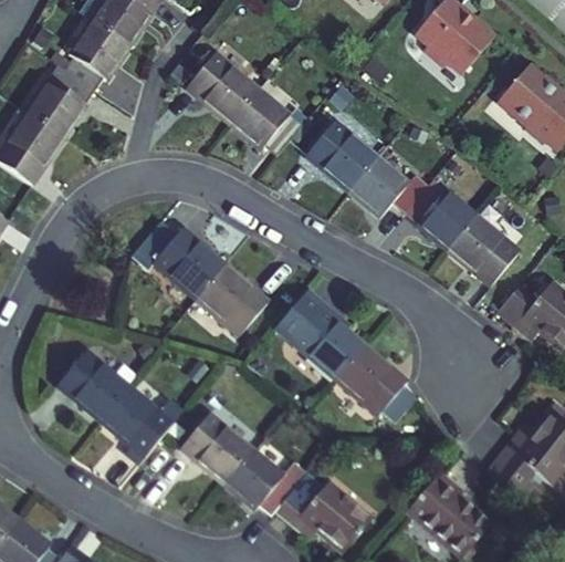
[(105,0),(94,17),(131,42),(158,0),(105,0)]
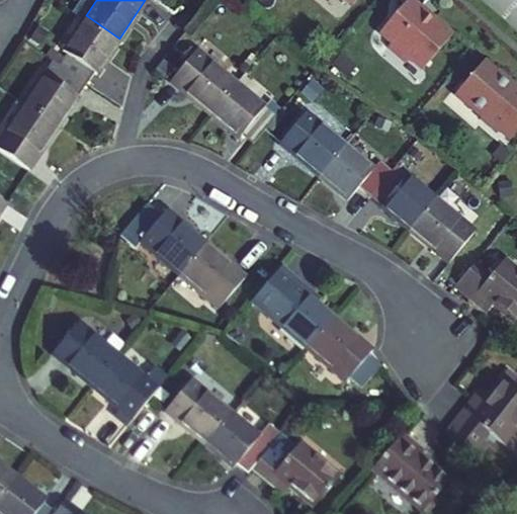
[(405,0),(380,28),(393,38),(389,44),(408,60),(411,55),(424,65),(454,29),(434,13),(432,15),(424,8),(424,5),(418,0),(405,0)]
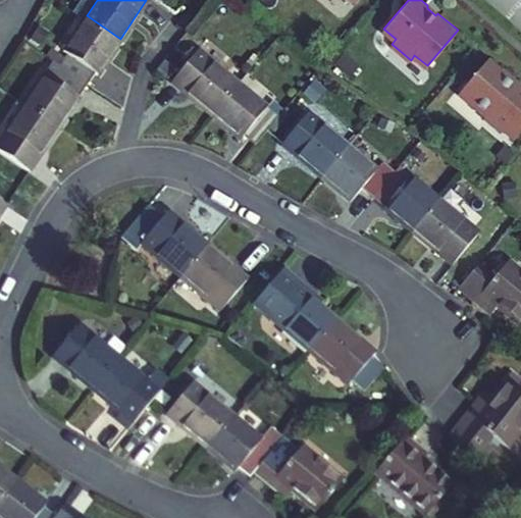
[(428,5),(427,5),(427,8),(435,15),(437,13),(428,5)]
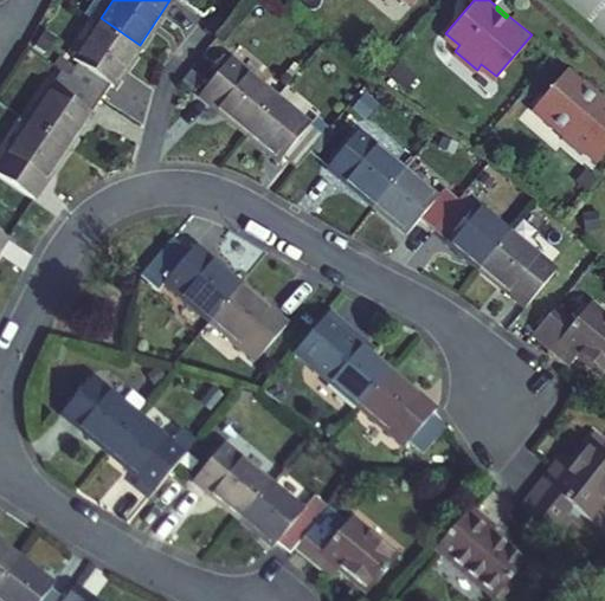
[(72,73),(102,94),(111,81),(114,82),(140,45),(101,18),(75,56),(81,60),(72,73)]
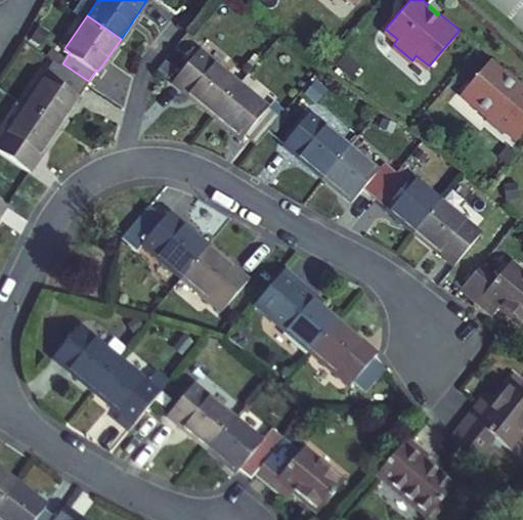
[(188,92),(216,60),(200,47),(173,79),(188,92)]
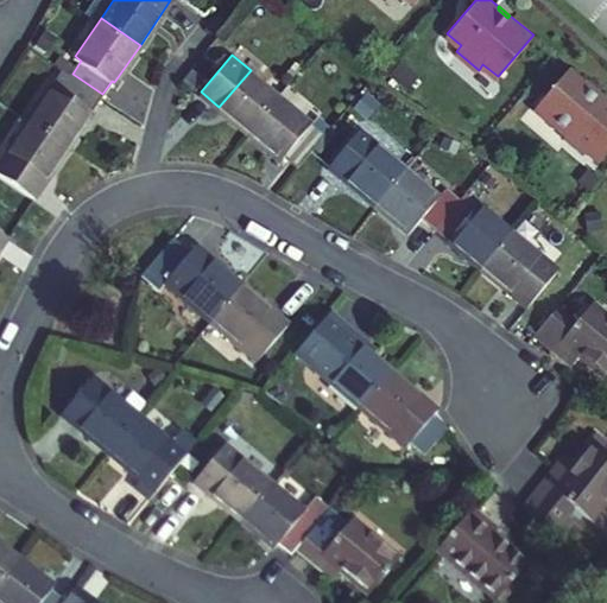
[(570,64),(566,70),(581,83),(586,78),(570,64)]
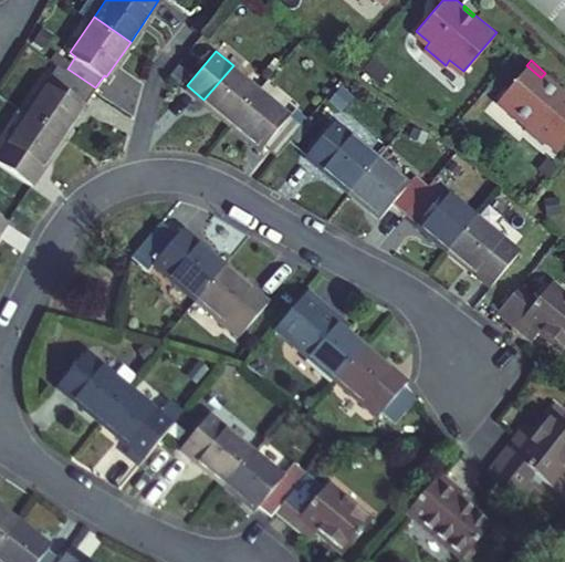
[(28,111),(63,135),(95,87),(67,69),(60,63),(28,111)]
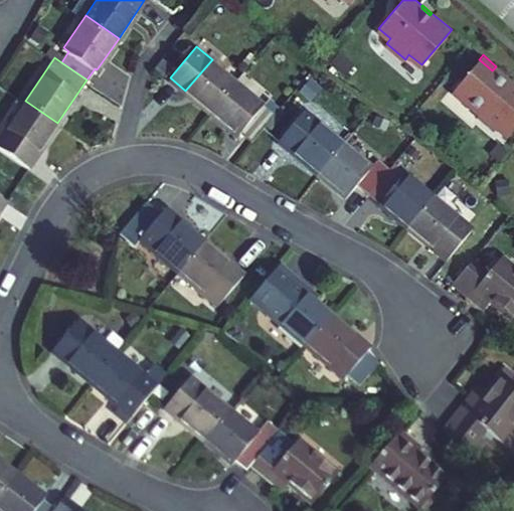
[(236,79),(212,59),(185,91),(209,111),(236,79)]
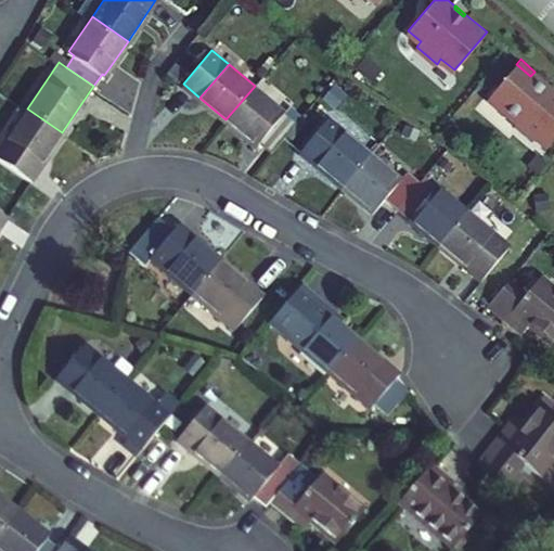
[(494,89),(509,101),(503,107),(518,119),(515,123),(533,138),(536,136),(548,145),(553,138),(553,97),(549,92),(553,87),(535,72),(530,76),(516,64),(494,89)]
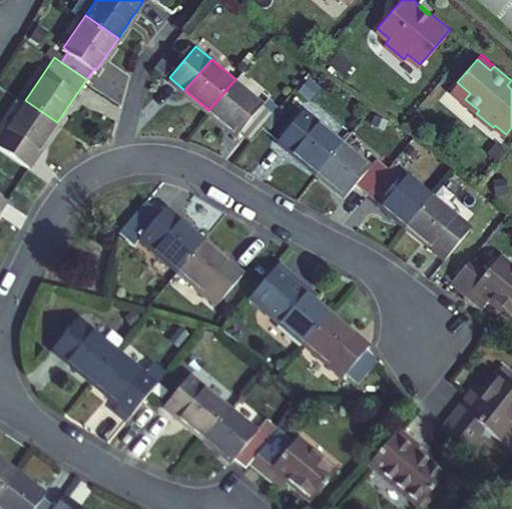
[(239,129),(263,102),(235,79),(208,110),(236,133),(239,129)]
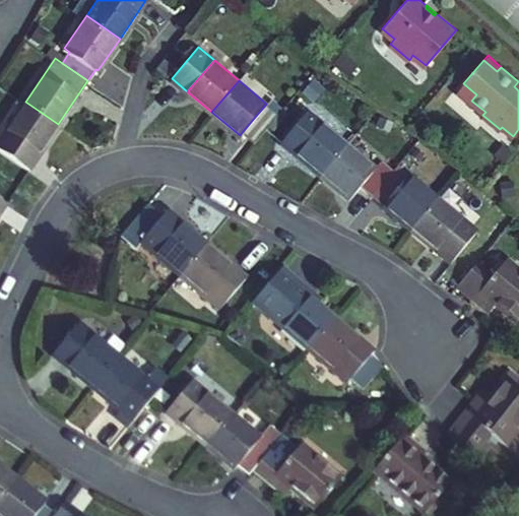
[(476,94),(463,83),(458,89),(471,101),(476,94)]
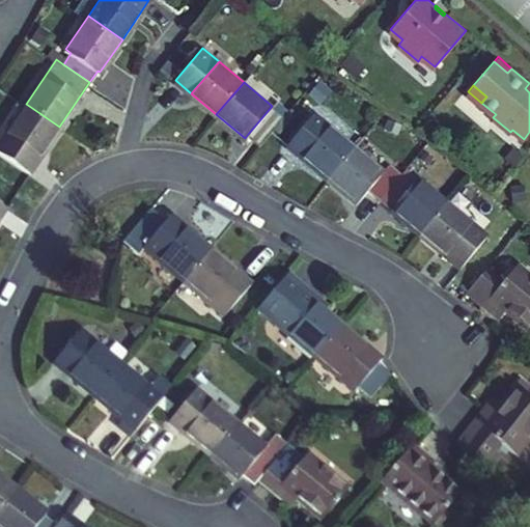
[(59,127),(26,104),(0,140),(0,149),(30,170),(59,127)]
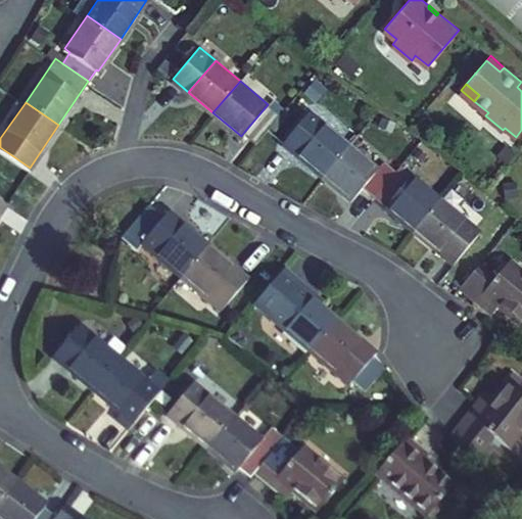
[(279,113),(268,104),(244,132),(255,142),(279,113)]
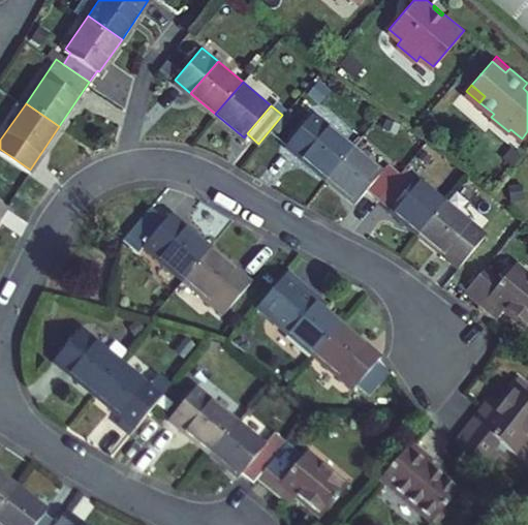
[(303,156),(329,125),(312,111),(286,143),(303,156)]
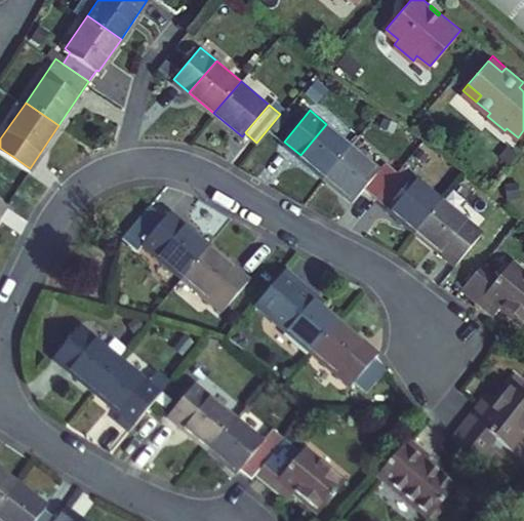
[(351,144),(326,124),(300,155),(325,174),(351,144)]
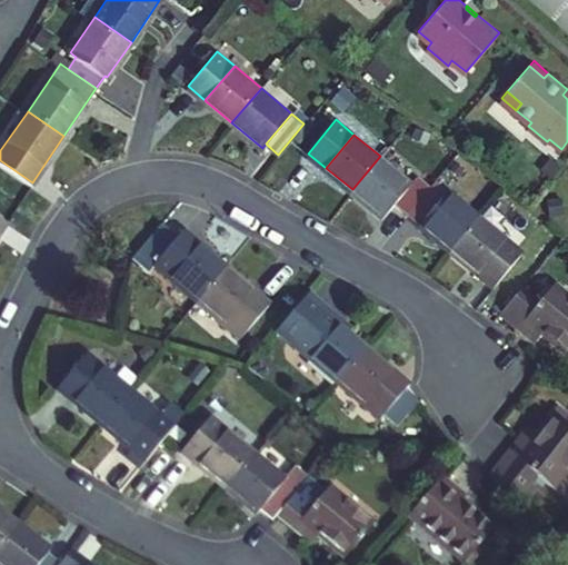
[(384,216),(395,201),(411,181),(380,156),(352,189),(384,216)]
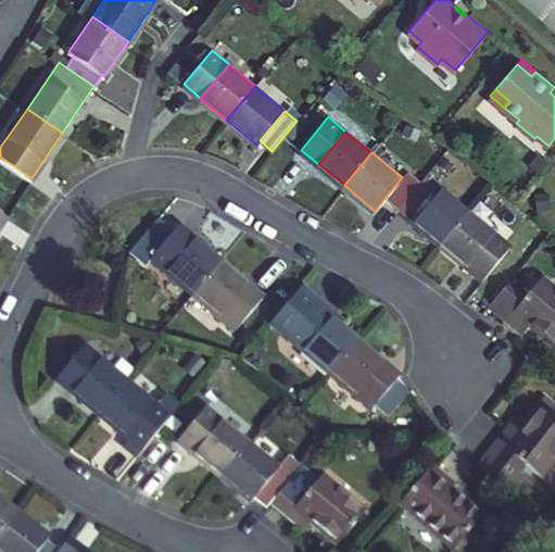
[(402,177),(386,197),(398,208),(420,180),(407,171),(402,177)]
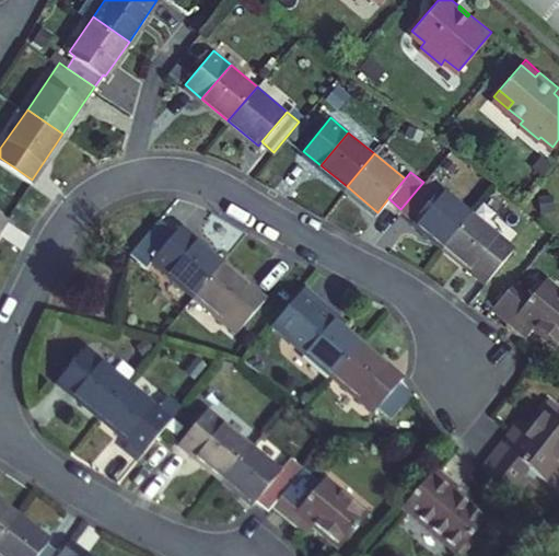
[(414,219),(441,186),(428,175),(423,182),(400,209),(414,219)]
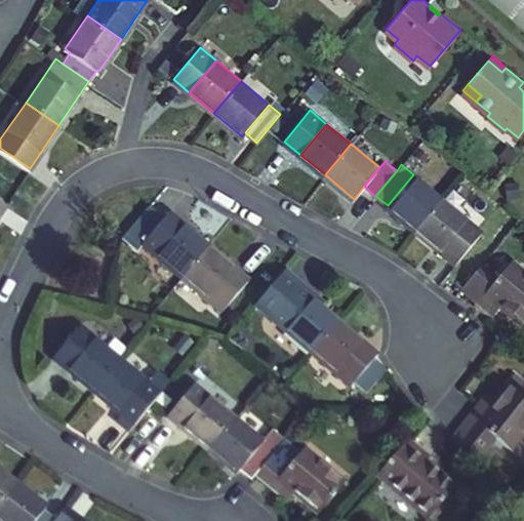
[(442,198),(413,174),(388,205),(416,229),(442,198)]
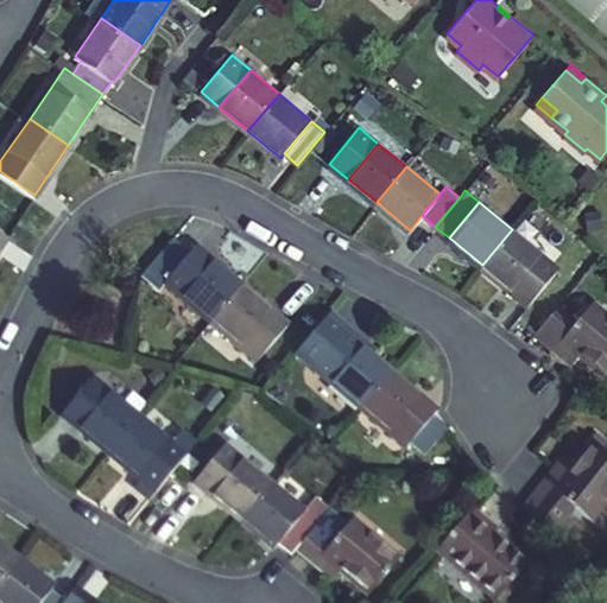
[(482,265),(512,290),(541,253),(512,229),(482,265)]
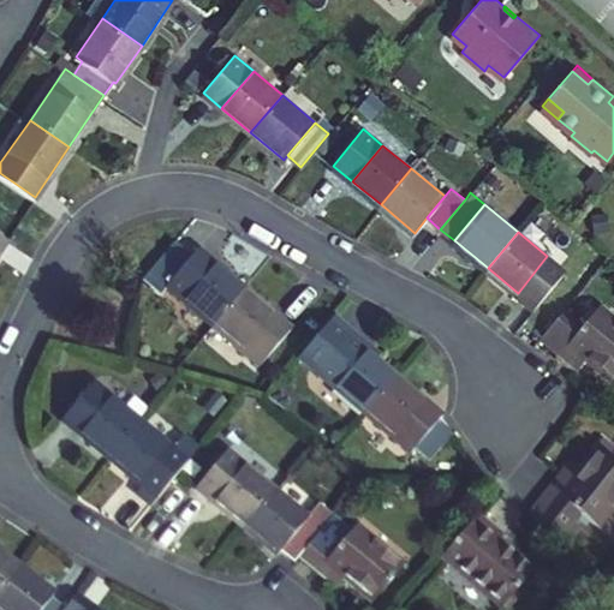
[(161,289),(168,281),(192,252),(176,238),(143,275),(161,289)]
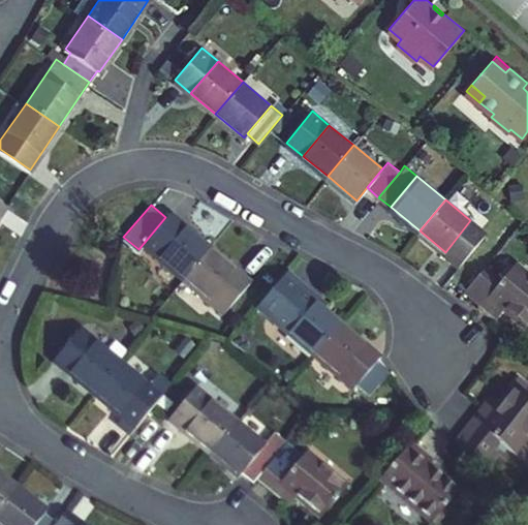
[(171,211),(165,217),(145,242),(185,276),(211,246),(171,211)]
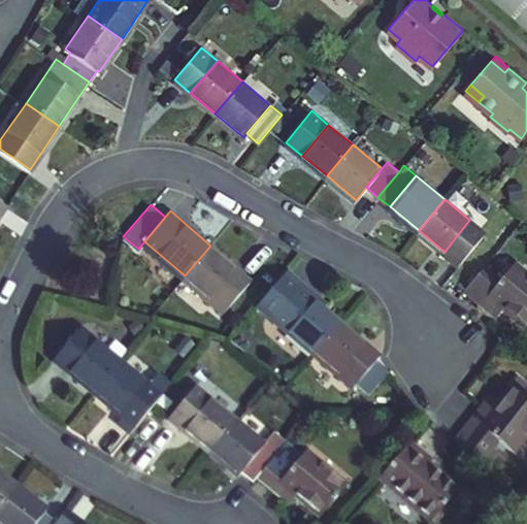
[(469,220),(445,252),(460,264),(485,233),(469,220)]
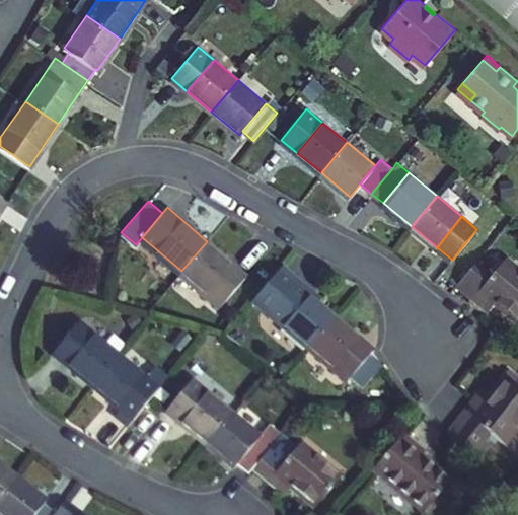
[(246,275),(207,241),(181,271),(220,305),(246,275)]
